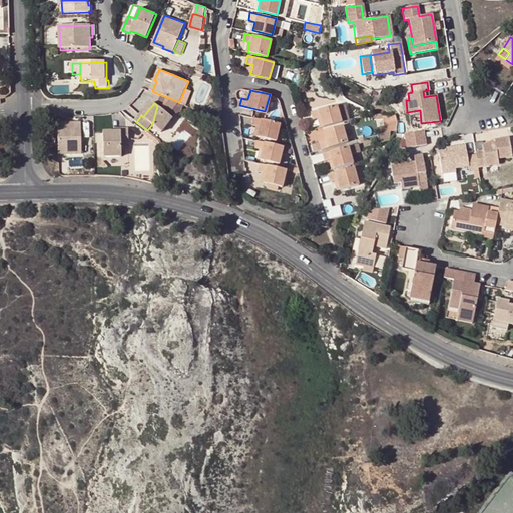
[(310,111),(311,117),(316,116),(318,115),(321,125),(340,120),(335,104),(310,111)]
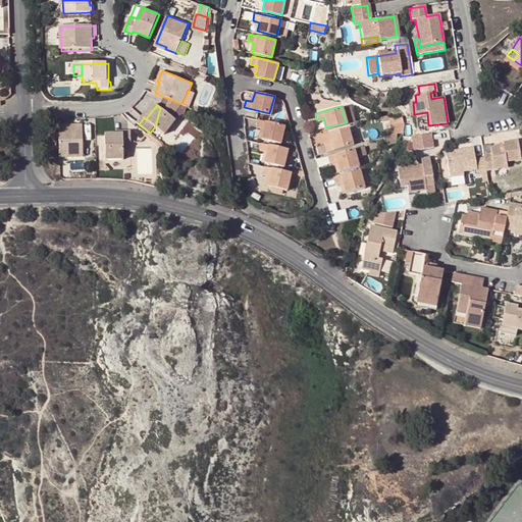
[(160,108),(155,126),(165,134),(175,120),(160,108)]
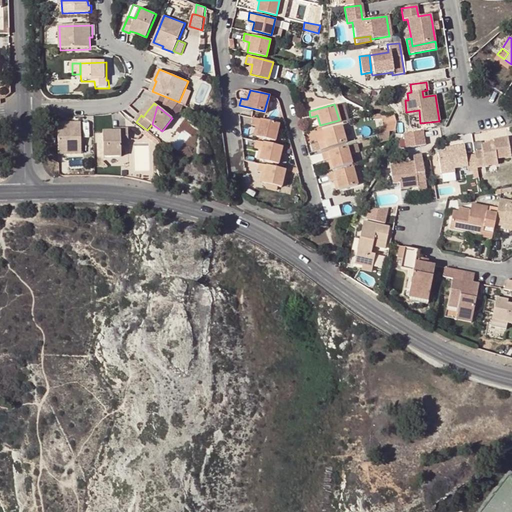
[(388,129),(393,128),(395,120),(393,113),(389,115),(380,113),(384,130),(388,129)]
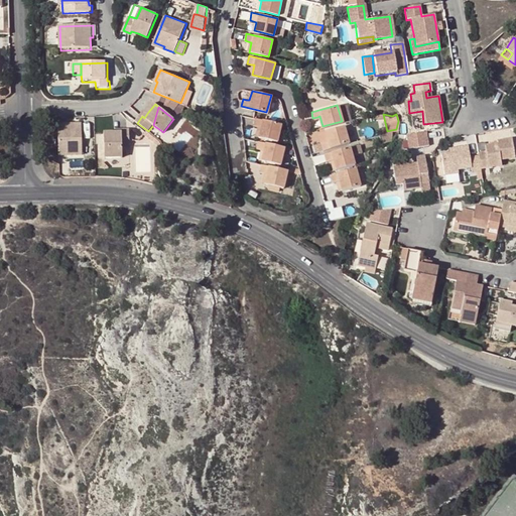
[(260,126),(258,136),(276,140),(280,124),(254,118),(253,125),(257,126),(260,126)]
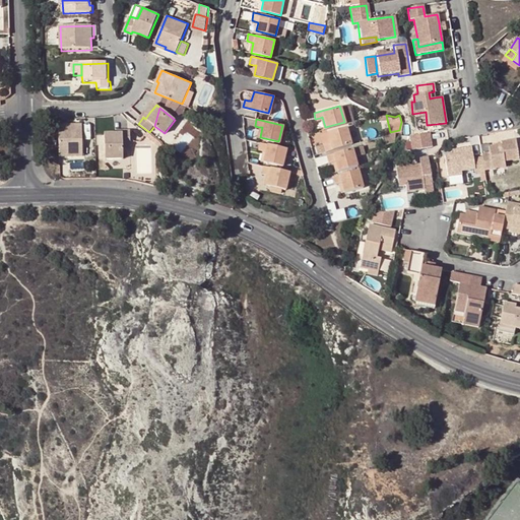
[(83,155),(83,124),(71,124),(71,126),(60,126),(61,156),(83,155)]
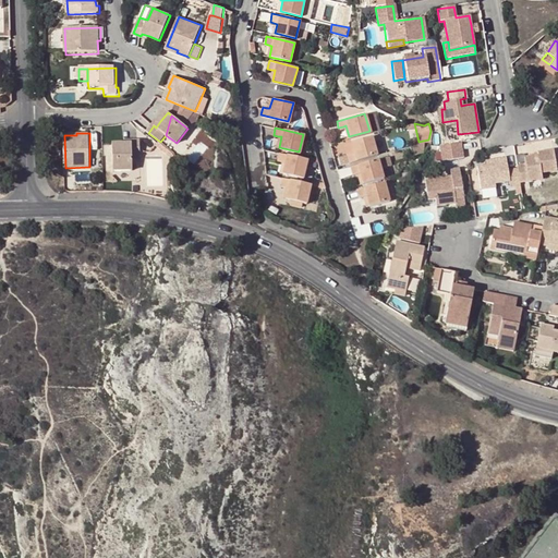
[(346,154),(348,161),(358,159),(375,154),(371,135),(350,141),(353,152),(346,154)]
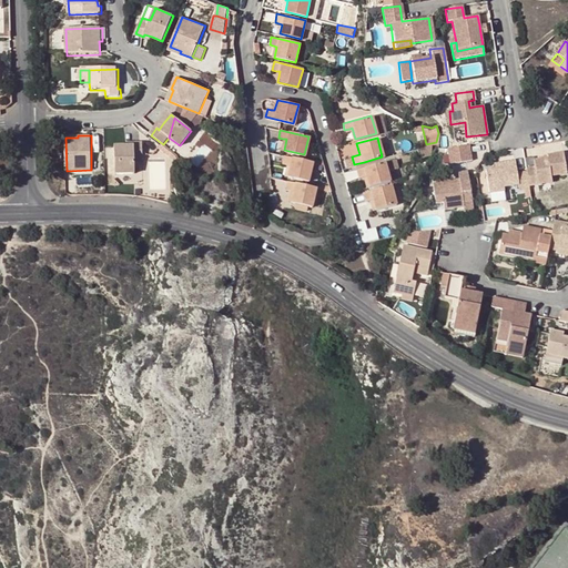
[(359,154),(356,143),(348,145),(352,156),(359,154)]
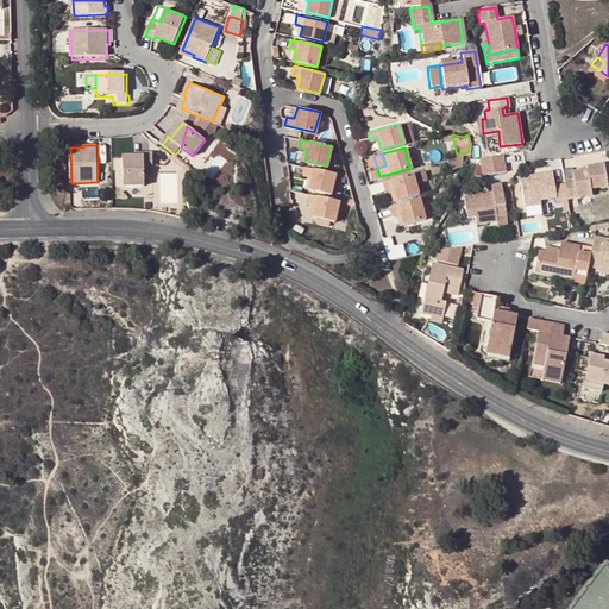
[(457,155),(446,158),(450,170),(460,167),(462,154),(457,155)]
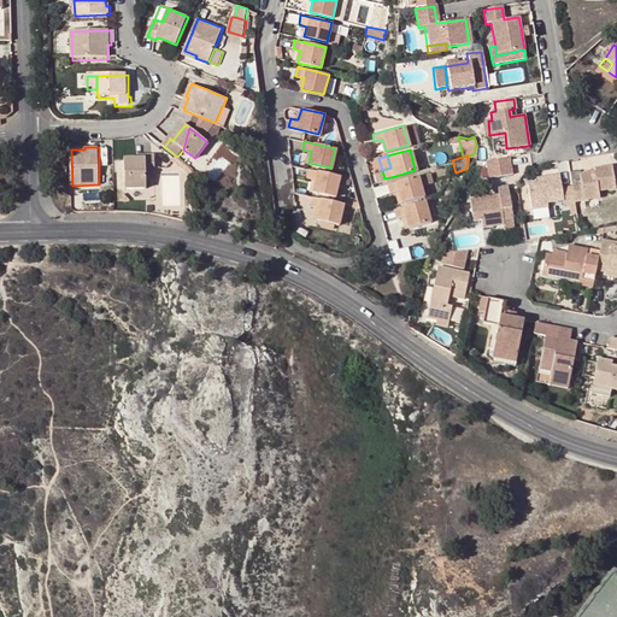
[(513,158),(487,160),(488,177),(515,175),(513,158)]
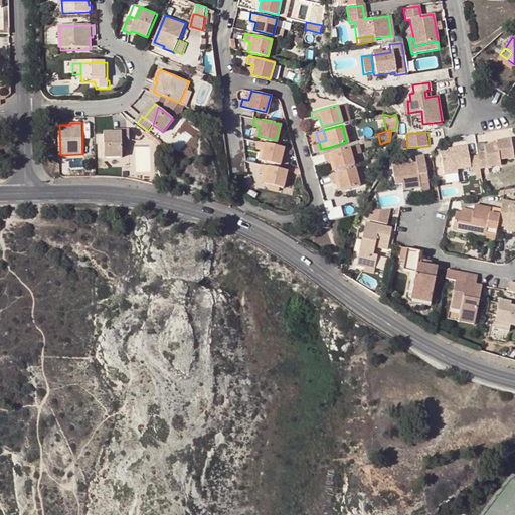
[(123,134),(123,136),(116,136),(106,137),(106,162),(124,161),(123,148),(131,147),(131,134),(123,134)]
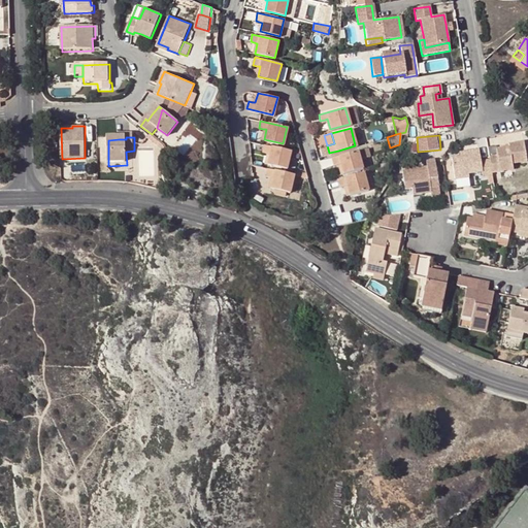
[(507,143),(508,146),(509,150),(505,151),(505,147),(495,150),(496,155),(488,156),(489,159),(491,172),(513,169),(512,163),(526,161),(523,141),(507,143)]
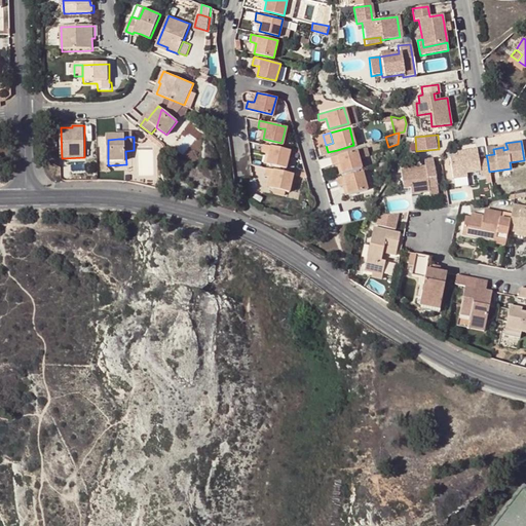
[(268,152),(265,162),(285,167),(290,149),(263,143),(261,150),(265,151),(268,152)]
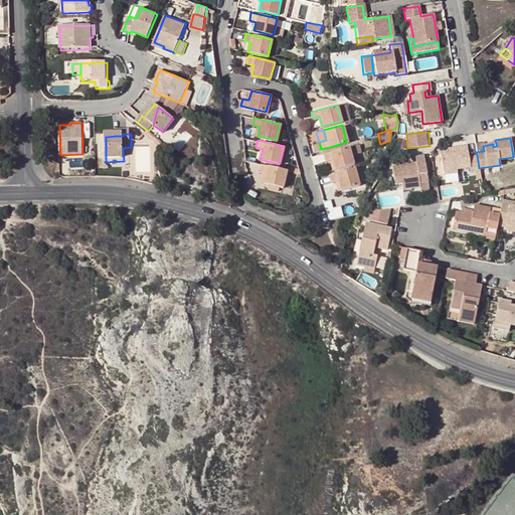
[(357,143),(347,146),(350,154),(359,151),(357,143)]
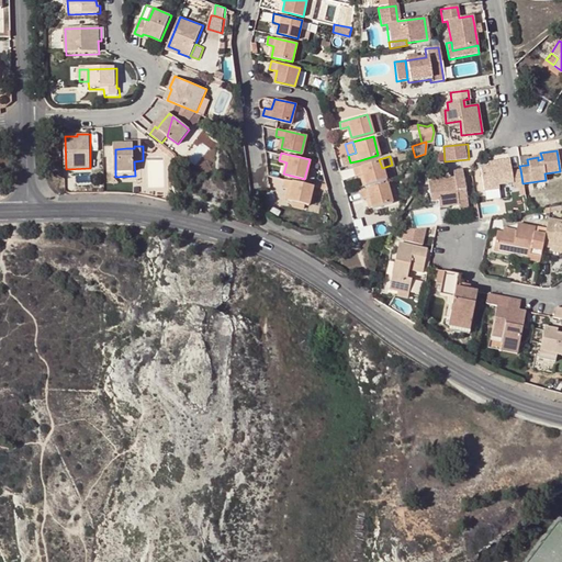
[(493,160),(494,165),(489,166),(480,167),(483,190),(498,188),(498,184),(512,181),(513,187),(523,186),(523,183),(520,169),(510,170),(508,158),(493,160)]
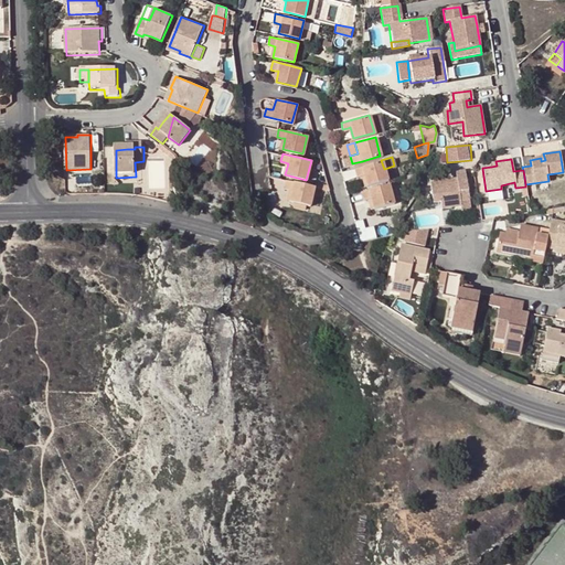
[(386,179),(384,169),(381,160),(363,166),(353,168),(355,177),(360,176),(363,174),(366,185),(386,179)]
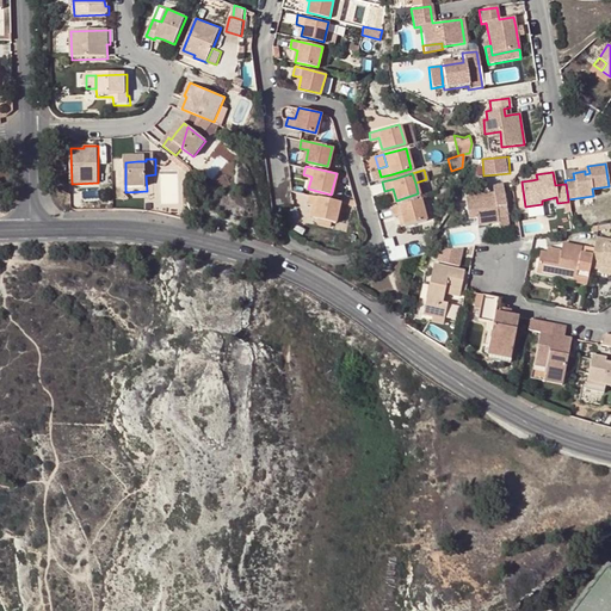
[(498,218),(507,217),(504,189),(494,191),(494,195),(495,201),(491,201),(489,195),(464,199),(468,220),(476,218),(476,222),(498,218)]
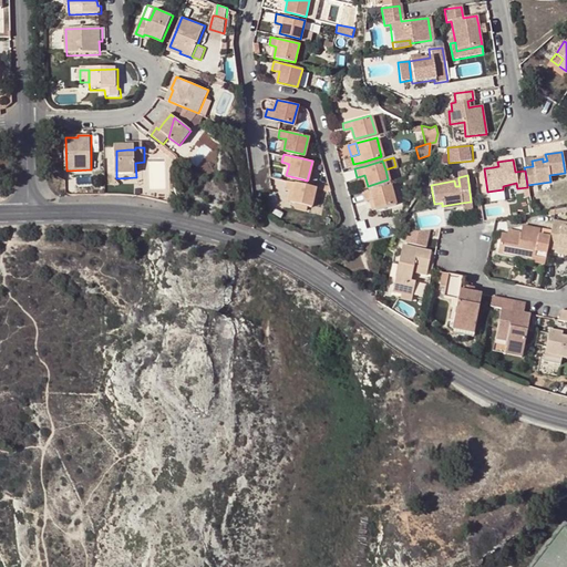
[(403,178),(406,189),(415,186),(412,176),(403,178)]
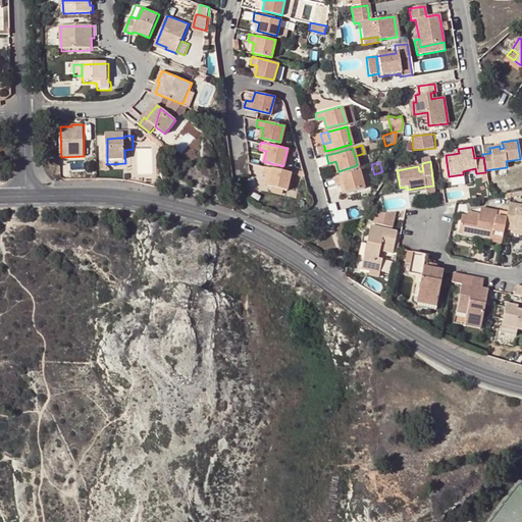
[(267,185),(270,186),(281,189),(286,190),(286,187),(290,174),(291,171),(264,165),(262,173),(266,174),(269,174),(267,185)]
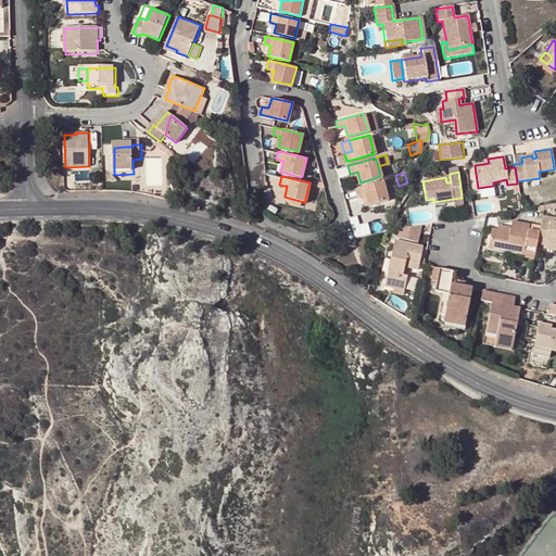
[(355,197),(361,196),(364,194),(366,204),(387,199),(381,180),(353,188),(355,197)]
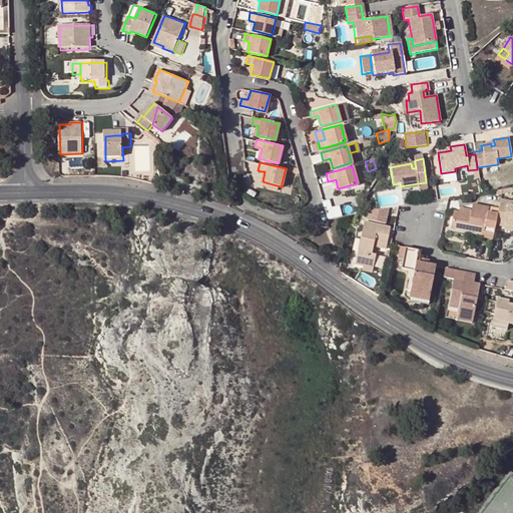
[(290,185),(292,173),(285,171),(282,183),(290,185)]
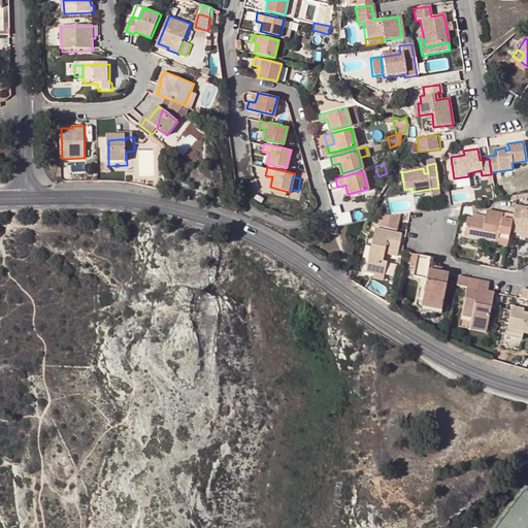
[(160,178),(157,188),(164,190),(166,185),(160,178)]
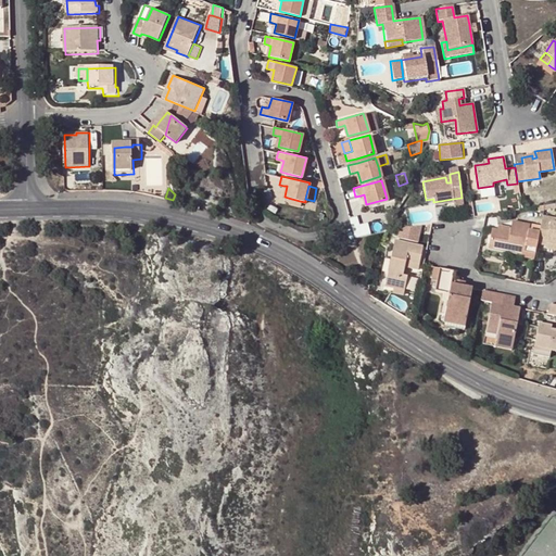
[(555,218),(542,215),(539,231),(538,234),(546,236),(544,247),(544,249),(555,251),(555,218)]
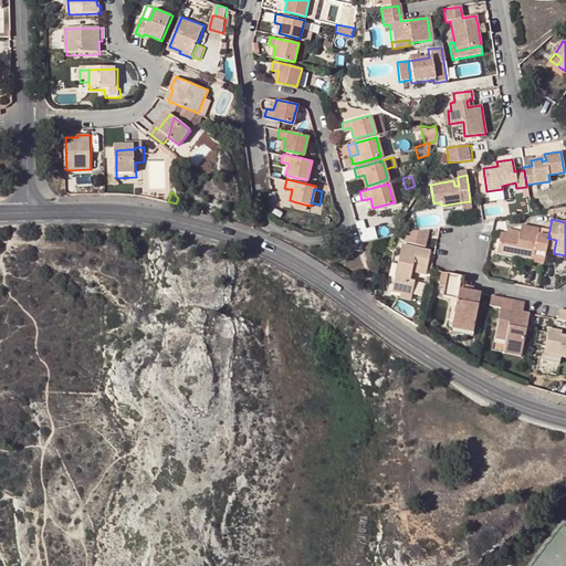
[(519,236),(505,233),(500,232),(496,250),(533,257),(532,261),(543,263),(545,249),(547,238),(548,236),(538,233),(540,228),(521,223),(520,230),(519,236)]
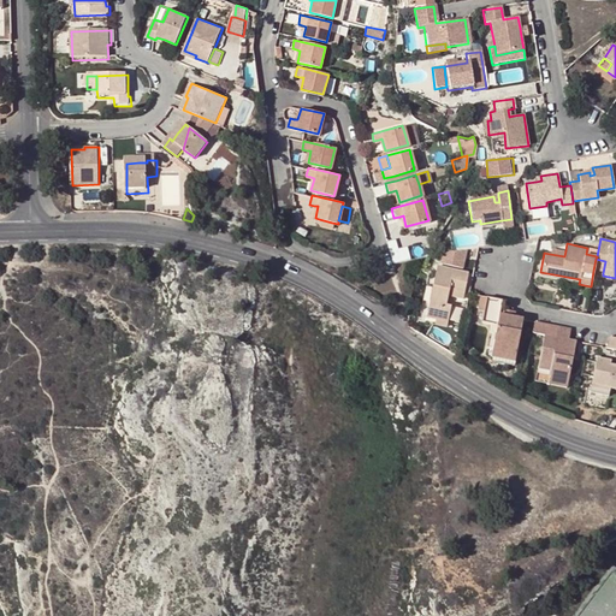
[(388,249),(391,261),(400,260),(396,246),(388,249)]
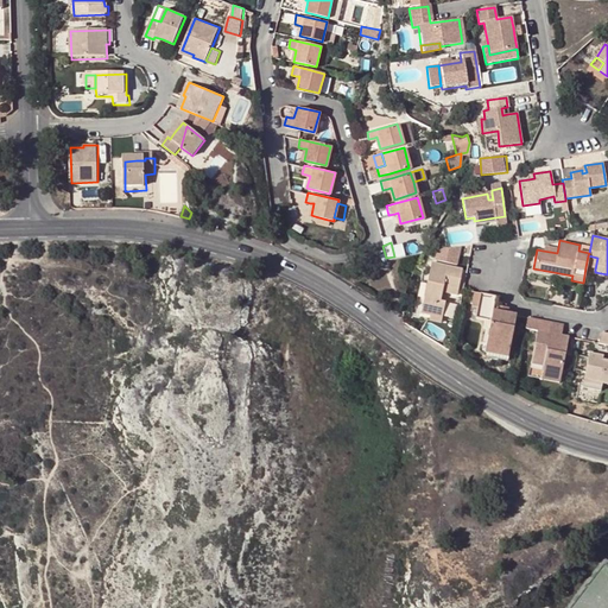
[(462,247),(438,249),(441,264),(464,261),(462,247)]
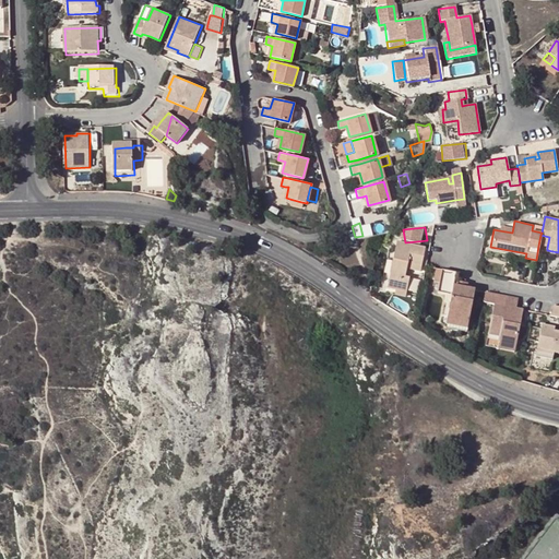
[(540,235),(538,246),(547,248),(549,237),(540,235)]
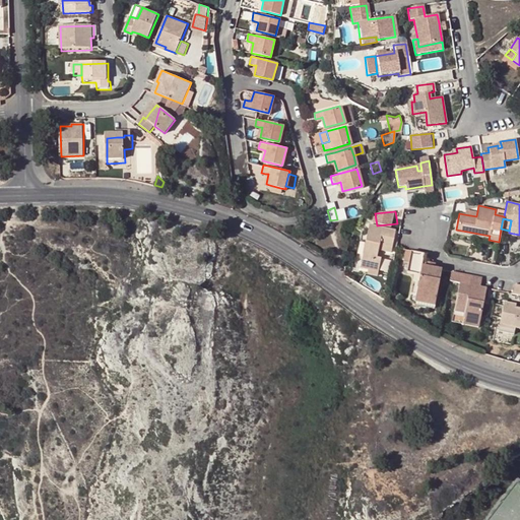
[(391,250),(395,234),(368,228),(359,270),(367,272),(377,274),(380,259),(376,259),(377,252),(378,248),(391,250)]
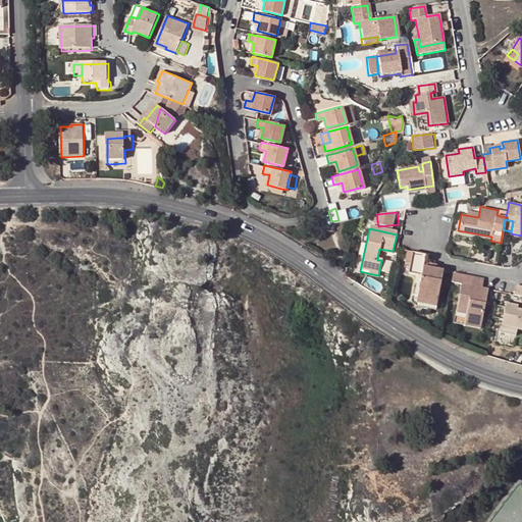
[(428,303),(436,304),(444,271),(440,270),(435,270),(423,268),(424,263),(425,256),(412,253),(408,273),(415,275),(421,276),(417,297),(428,299),(428,303)]
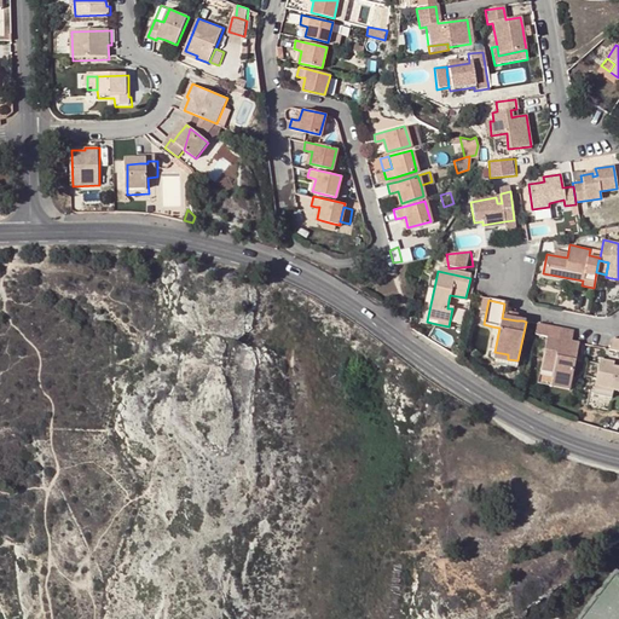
[(551,381),(571,385),(579,342),(571,341),(560,339),(561,329),(536,324),(534,335),(547,337),(541,364),(554,366),(551,381)]
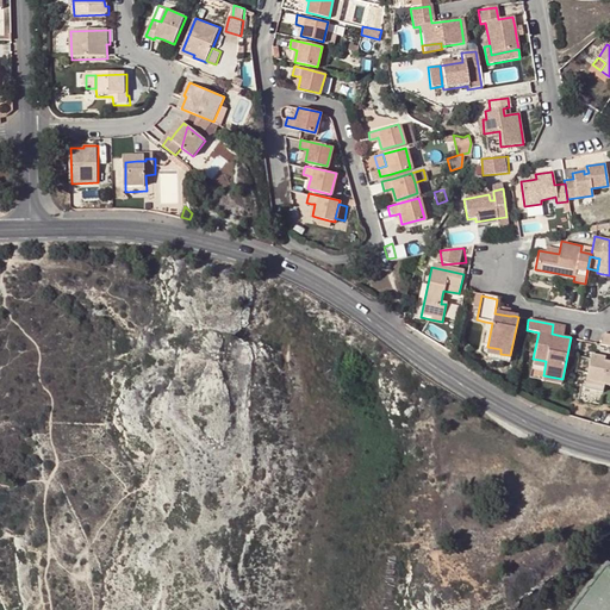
[(509,363),(510,355),(500,354),(500,349),(487,347),(492,323),(485,322),(480,352),(485,359),(509,363)]
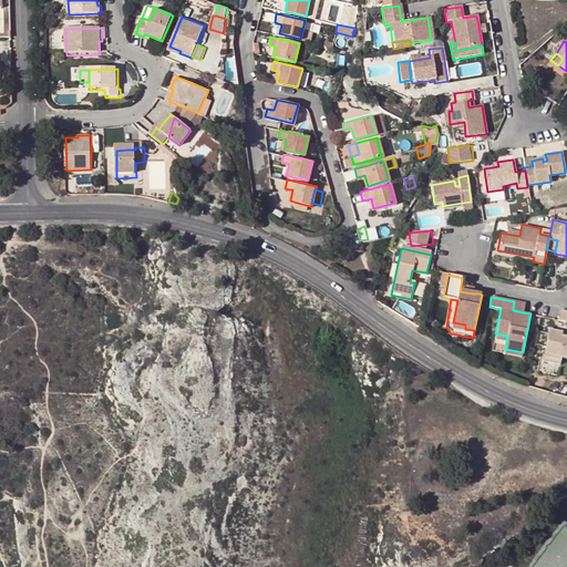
[(562,332),(548,330),(542,361),(539,360),(537,371),(557,374),(560,358),(566,359),(566,337),(560,336),(562,332)]
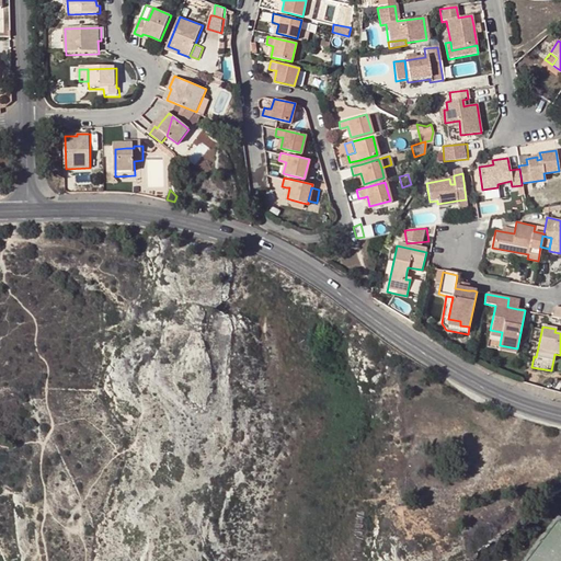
[(516,353),(517,348),(500,345),(502,332),(490,330),(487,347),(516,353)]
